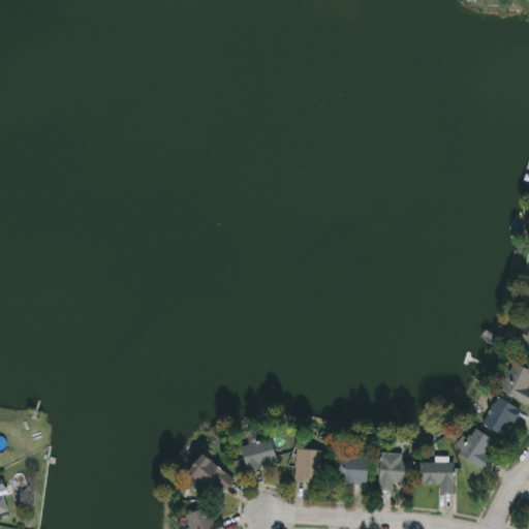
[(524,323),(528,324),(528,356),(515,352),(524,323)]
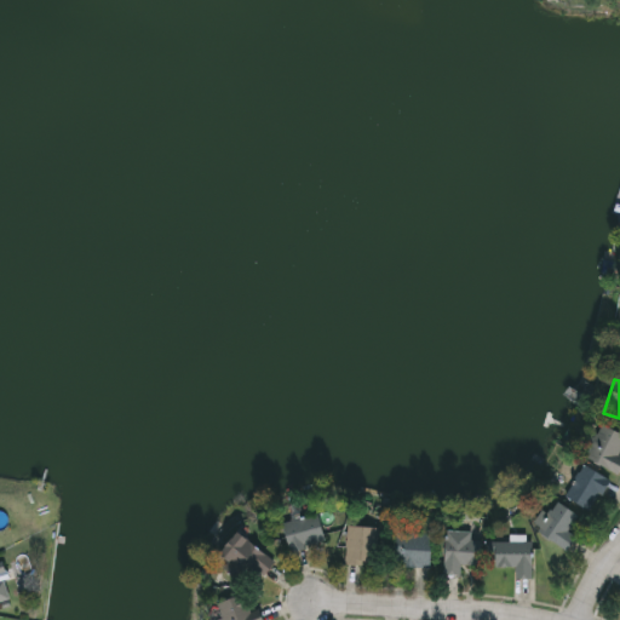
[(619,472),(586,460),(600,424),(619,431),(619,453),(619,457),(619,472)]
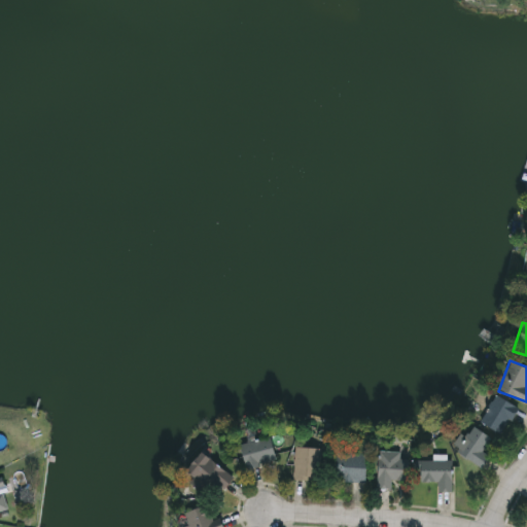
[(481,421),(497,394),(519,408),(502,434),(481,421)]
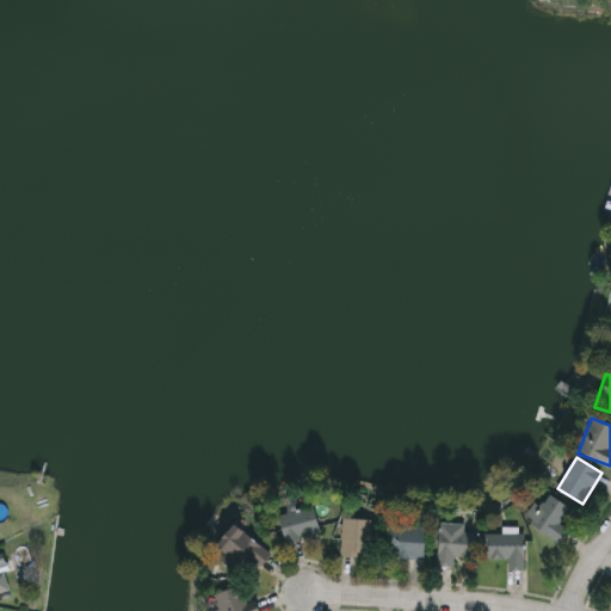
[(560,544),(526,517),(537,504),(541,506),(551,493),(569,508),(560,520),(571,530),(560,544)]
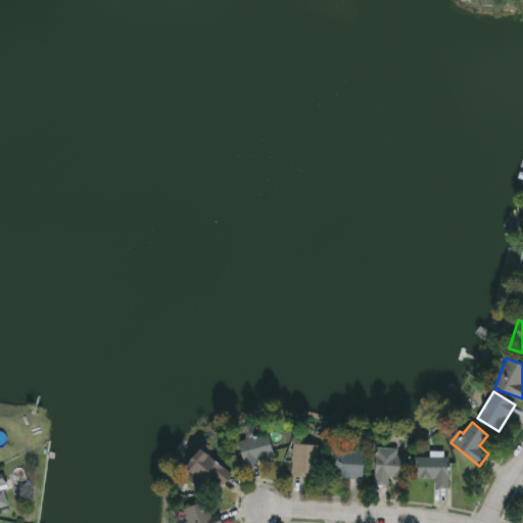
[(238,440),(268,431),(276,456),(246,465),(238,440)]
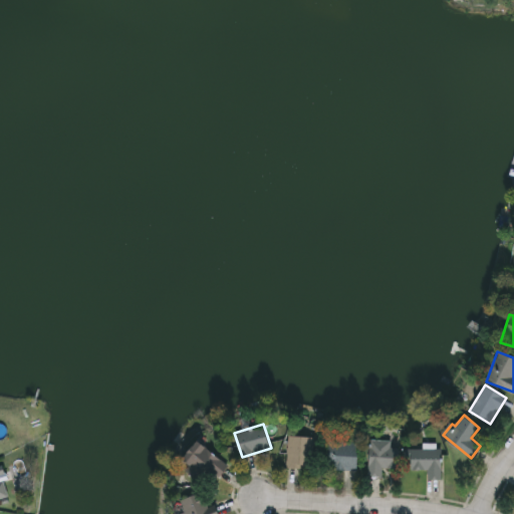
[(312,468),(287,468),(287,436),(312,436),(312,468)]
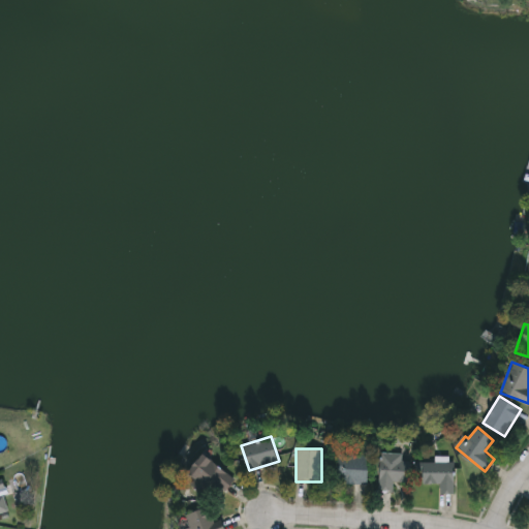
[(187,472),(205,453),(235,480),(224,491),(219,486),(209,496),(192,480),(194,478),(187,472)]
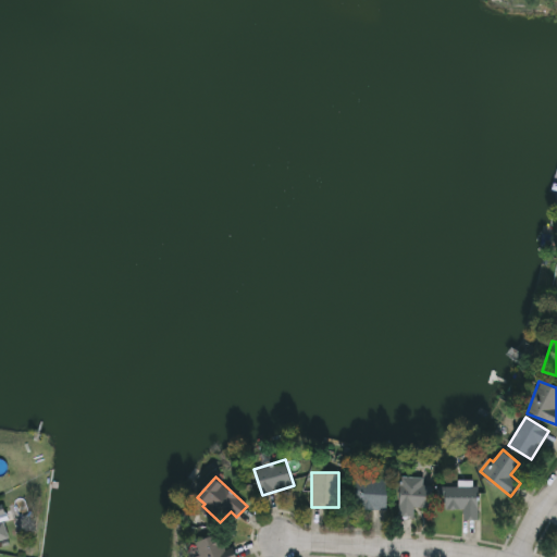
[(433,506),(415,506),(415,516),(401,516),(401,477),(423,477),(423,484),(433,484),(433,506)]
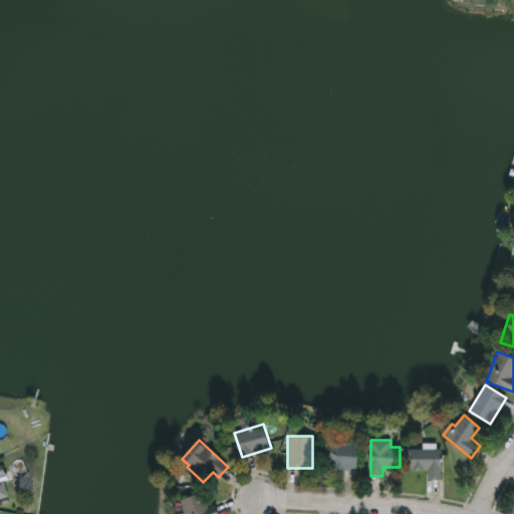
[(357,470),(329,470),(329,441),(357,441),(357,470)]
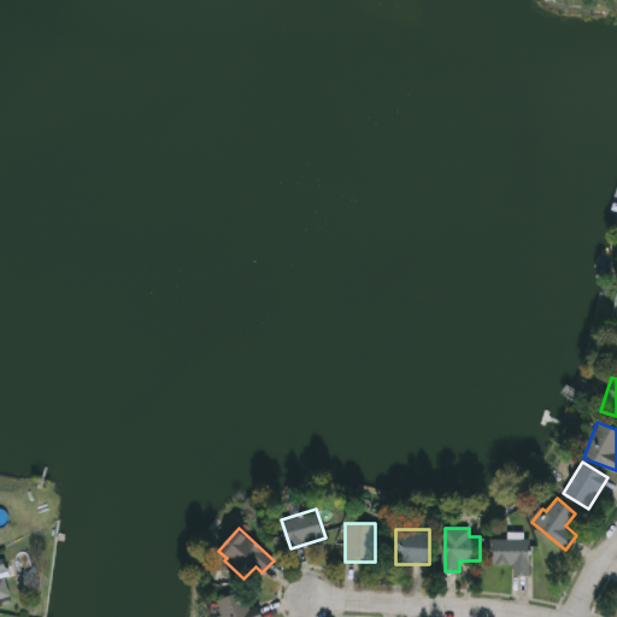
[(530,575),(515,575),(515,563),(493,563),(493,539),(530,539),(530,575)]
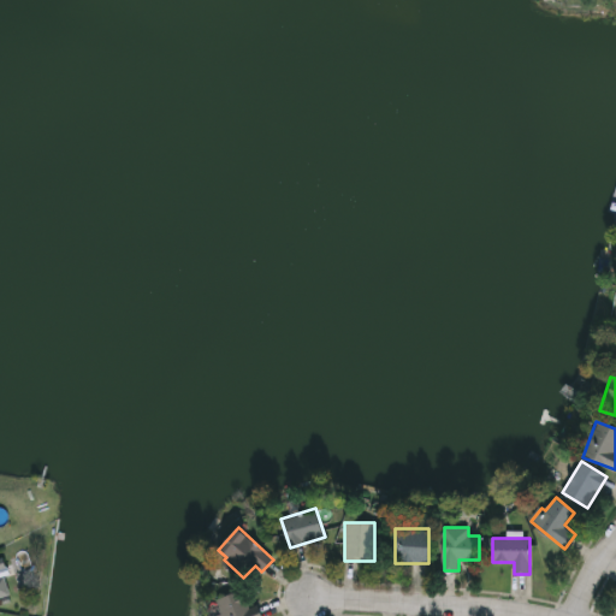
[(11,594),(0,597),(0,558),(1,558),(11,594)]
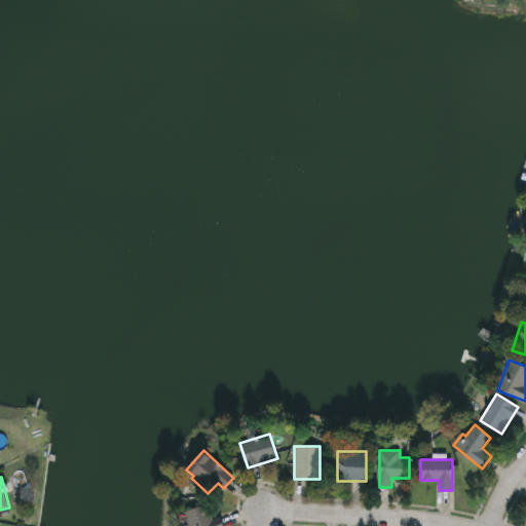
[(221,515),(224,525),(183,525),(188,525),(183,512),(207,503),(213,518),(221,515)]
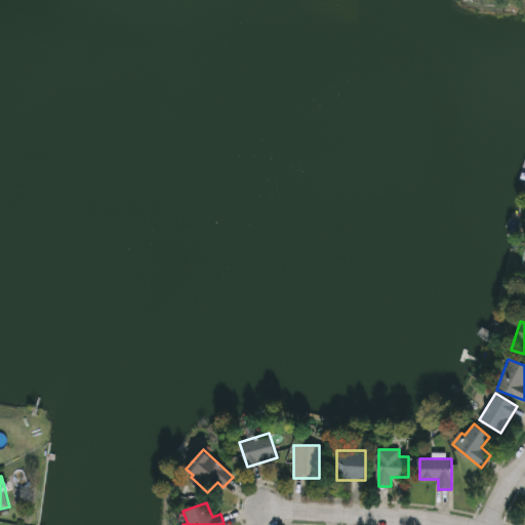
All buildings are outlined.
